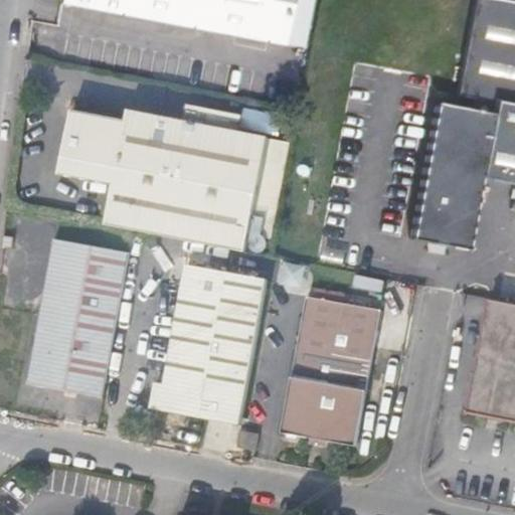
[(59,0),(59,3),(283,45),(291,0),(59,0)]
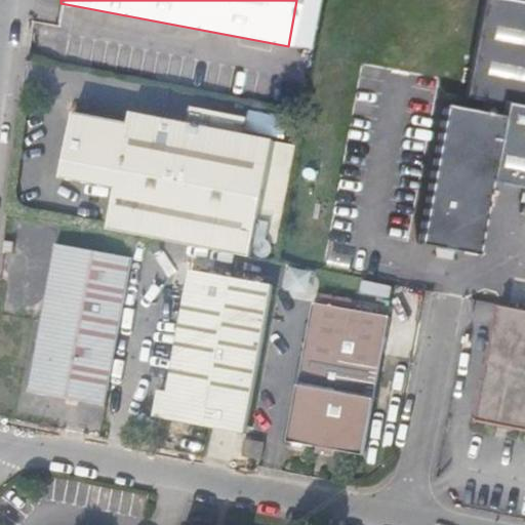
[(443,251),(455,254),(479,258),(494,185),(524,190),(524,4),(502,0),(490,0),(470,102),(485,105),(483,115),(449,109),(421,247),(443,251)]
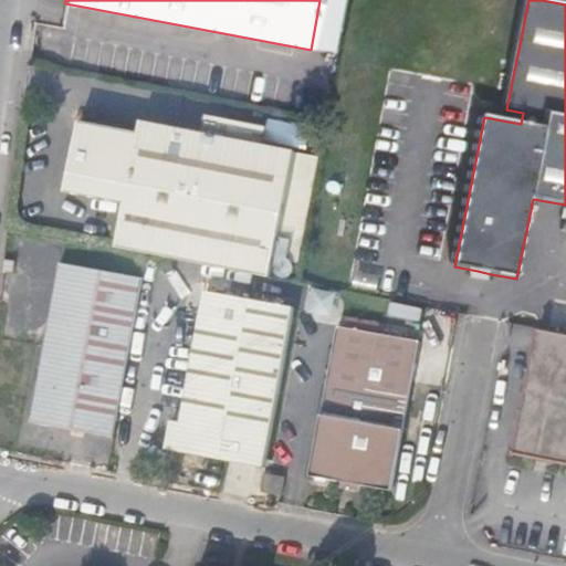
[(205,115),(201,133),(263,145),(266,128),(205,115)]
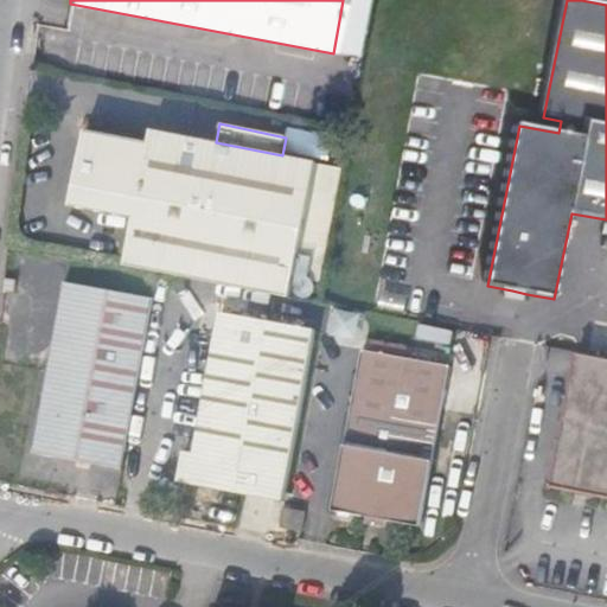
[(154,269),(157,270),(260,291),(288,296),(293,275),(315,163),(282,155),(216,142),(152,129),(149,140),(81,126),(65,202),(134,216),(125,263),(154,269)]
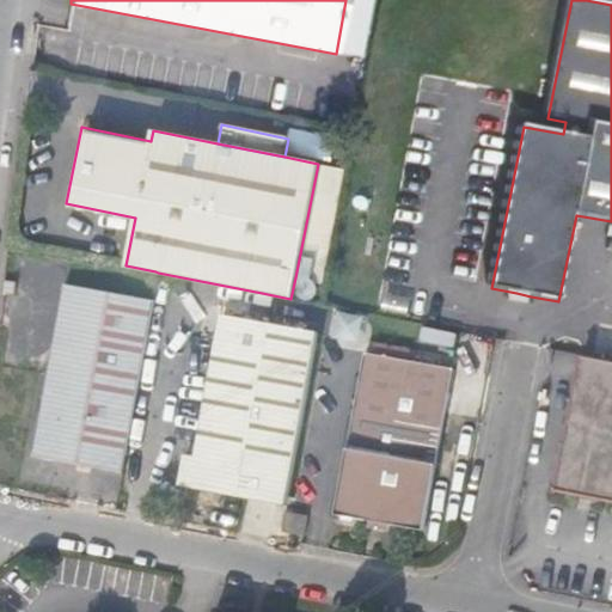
[(342,169),(318,164),(295,277),(322,283),(342,169)]
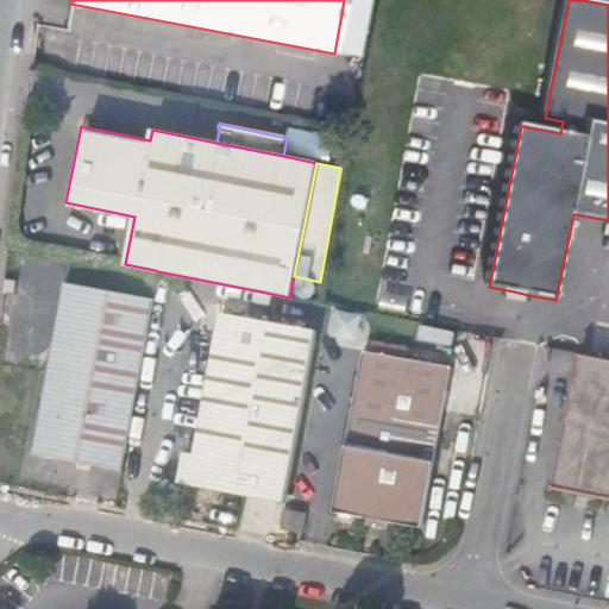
[(2,278),(1,290),(12,292),(13,280),(2,278)]
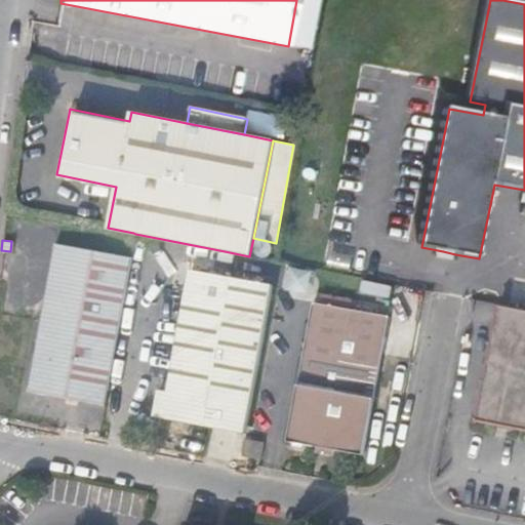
[(116,334),(128,258),(53,246),(28,394),(103,407),(116,334)]
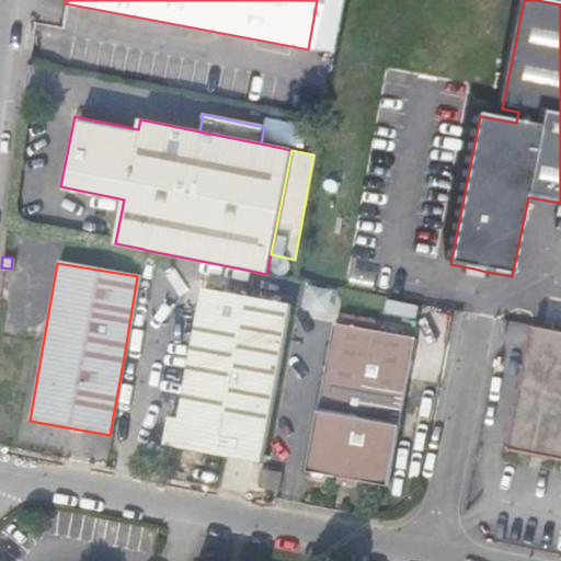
[(484,287),(487,272),(473,268),(470,285),(484,287)]
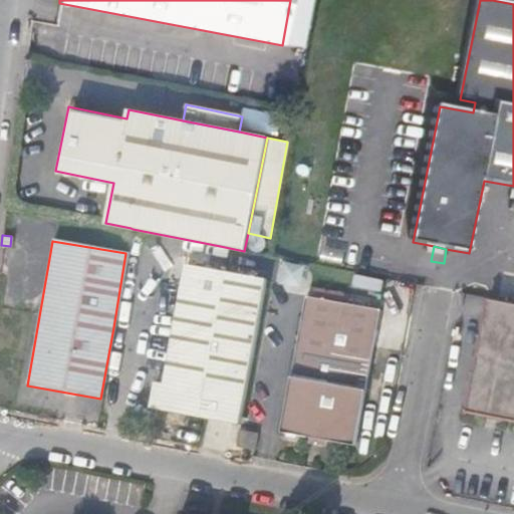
[(259,315),(266,279),(187,266),(166,386),(155,383),(151,411),(239,427),(259,315)]
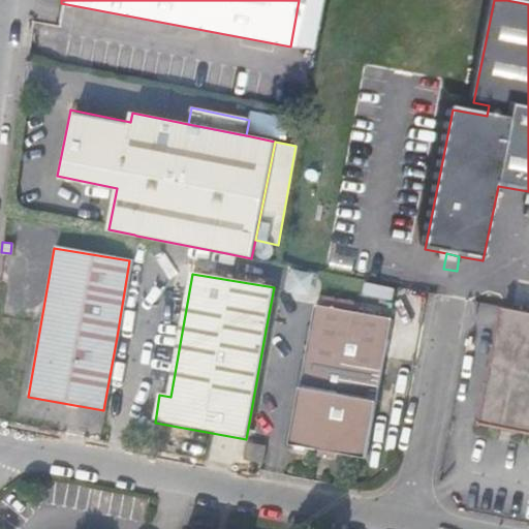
[(289,447),(319,453),(340,456),(366,461),(391,319),(314,306),(289,447)]
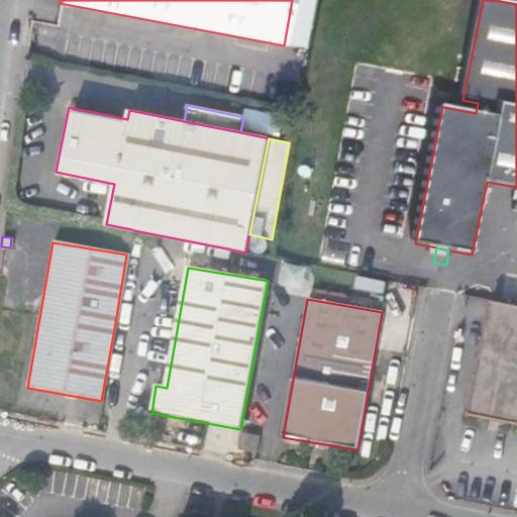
[(516,308),(495,304),(472,415),(516,424),(516,308)]
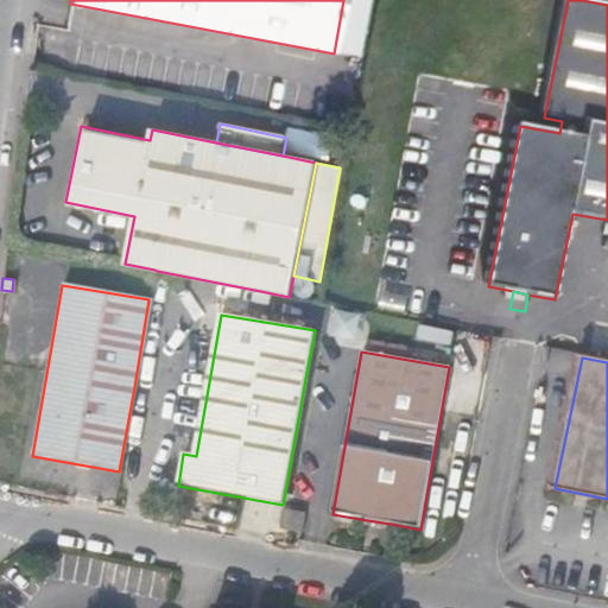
[(303,512),(283,508),(278,530),(299,533),(303,512)]
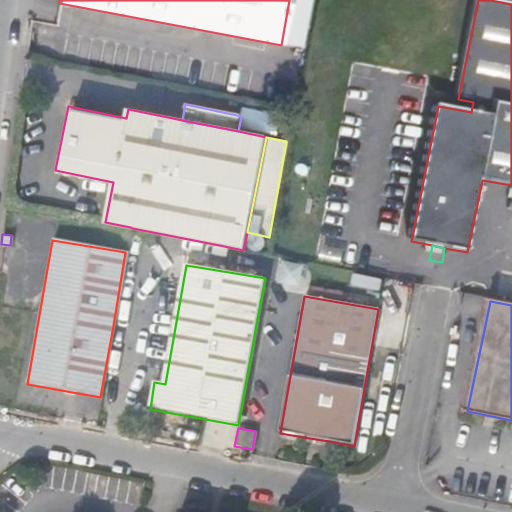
[(327,448),(329,441),(309,438),(308,445),(327,448)]
